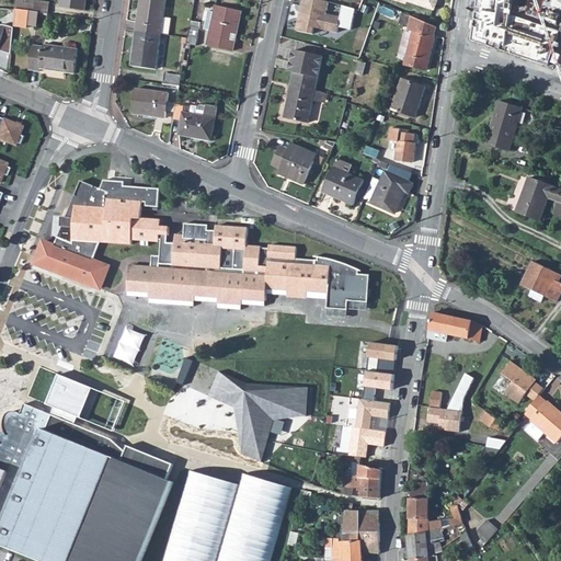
[(29,0),(16,0),(16,9),(30,11),(35,12),(36,1),(29,0)]
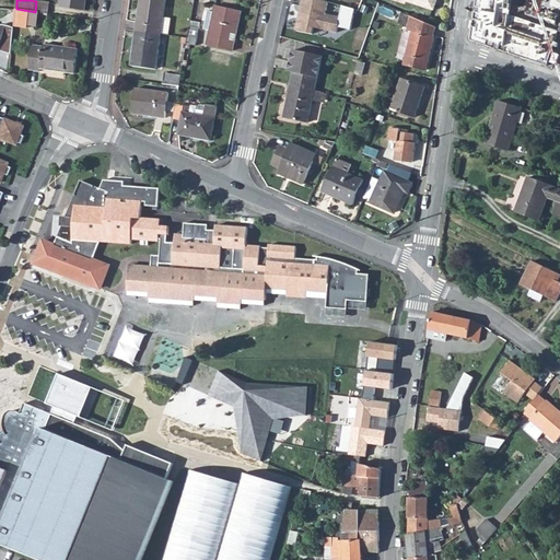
[(60,0),(60,7),(82,10),(82,0),(60,0)]
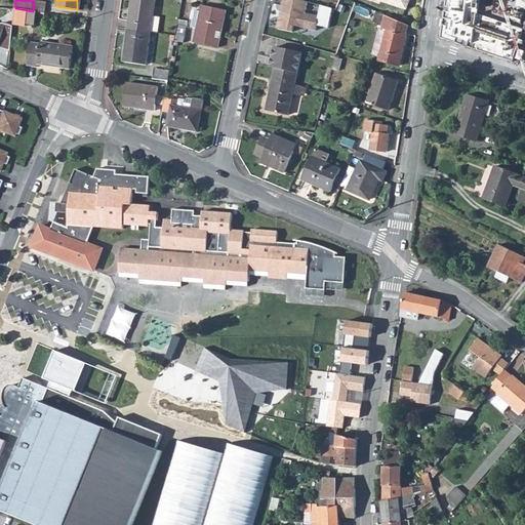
[(131,0),(128,29),(151,32),(158,33),(160,17),(153,16),(155,0),(131,0)]
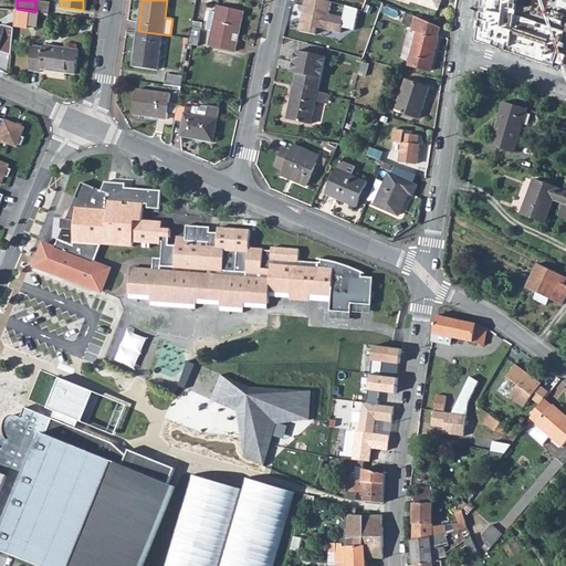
[(332,1),(325,0),(305,0),(304,6),(306,7),(305,13),(303,12),(299,31),(315,34),(317,28),(341,33),(343,28),(355,30),(359,10),(346,6),(344,18),(329,14),(332,1)]
